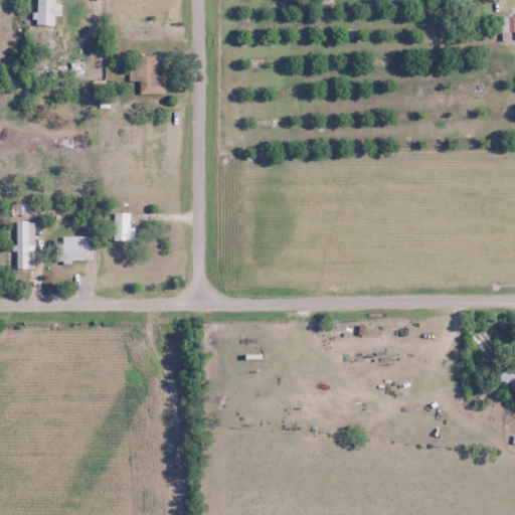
[(60,16),(60,4),(54,4),(54,0),(34,0),(35,25),(54,25),(54,16),(60,16)]
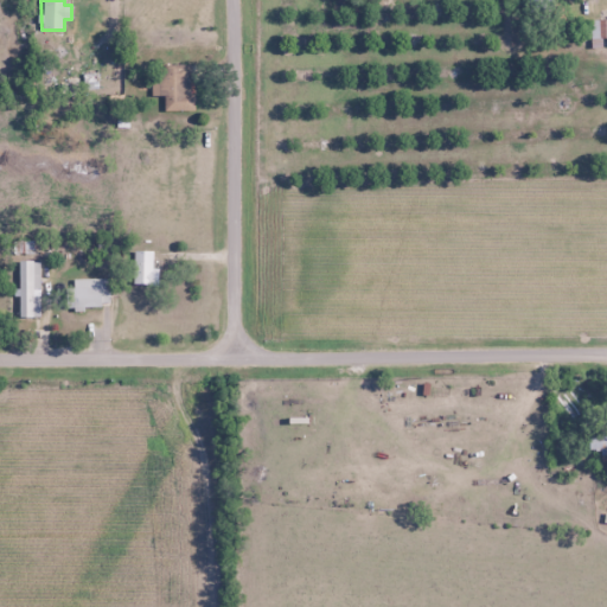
[(605,48),(605,20),(590,20),(590,48),(605,48)]
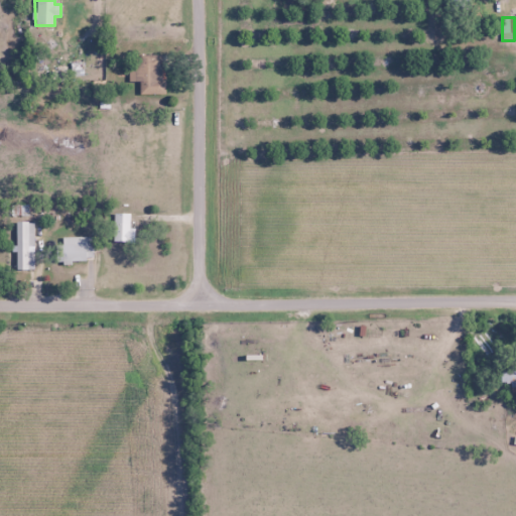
[(163,54),(138,54),(138,69),(128,69),(128,82),(139,82),(139,94),(163,94),(163,54)]
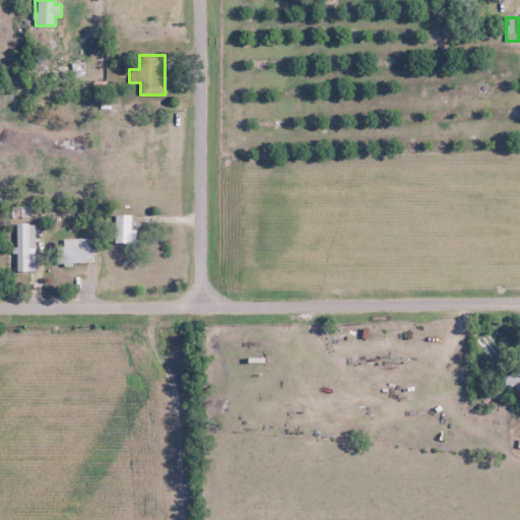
[(115,214),(115,244),(134,244),(134,230),(131,230),(131,214),(115,214)]
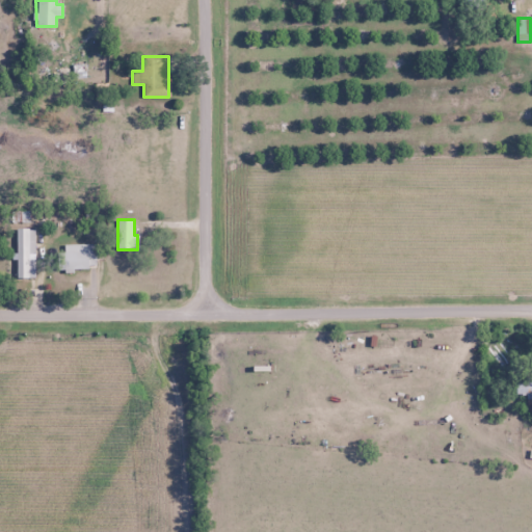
[(34,229),(16,229),(16,278),(34,278),(34,229)]
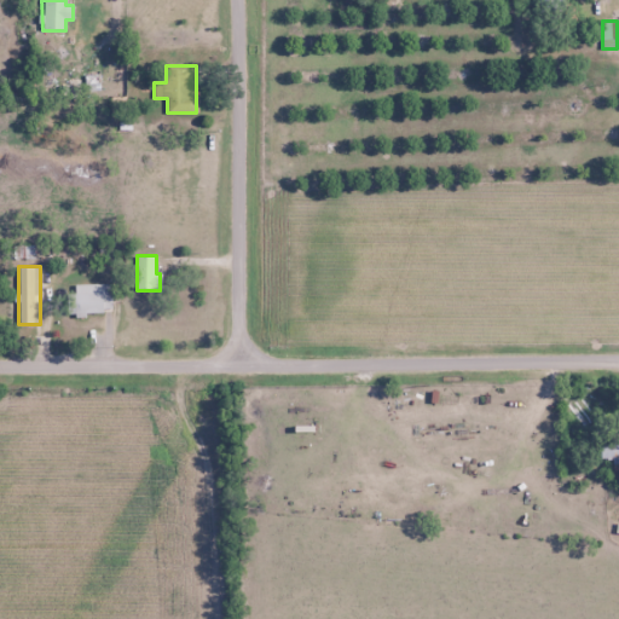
[(71,284),(71,314),(113,314),(113,284),(71,284)]
